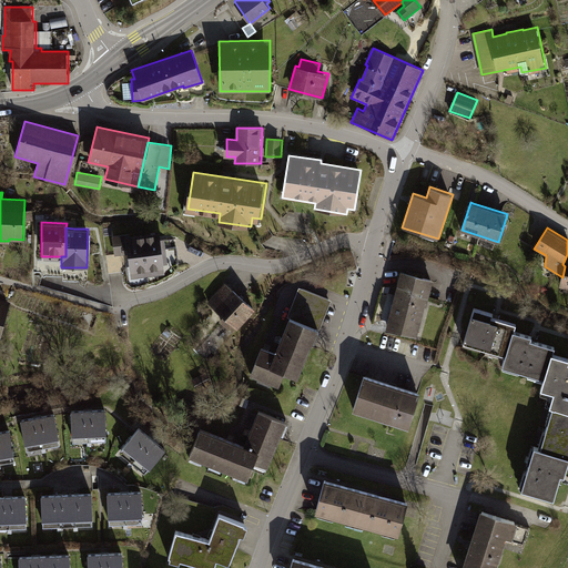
[(129,254),(132,279),(164,274),(160,244),(159,232),(129,236),(129,233),(111,235),(114,255),(129,254)]
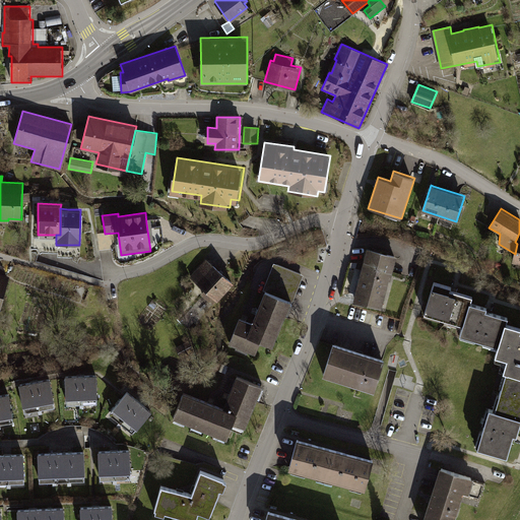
[(371,245),(355,298),(384,306),(399,253),(371,245)]
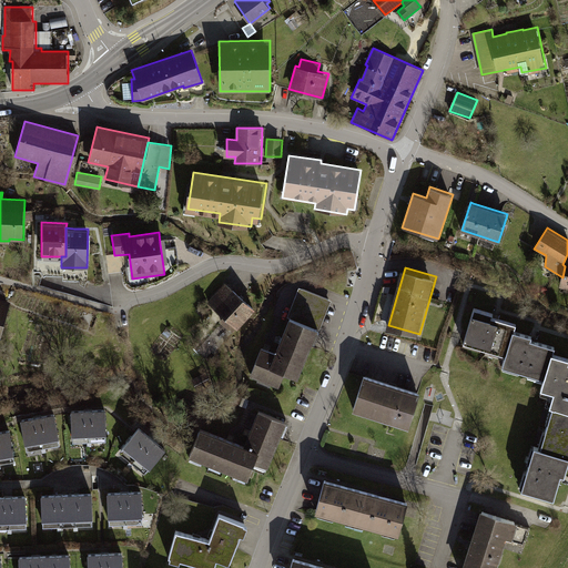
[(236,327),(239,328),(255,308),(242,296),(225,282),(206,303),(222,316),(220,320),(233,331),(236,327)]
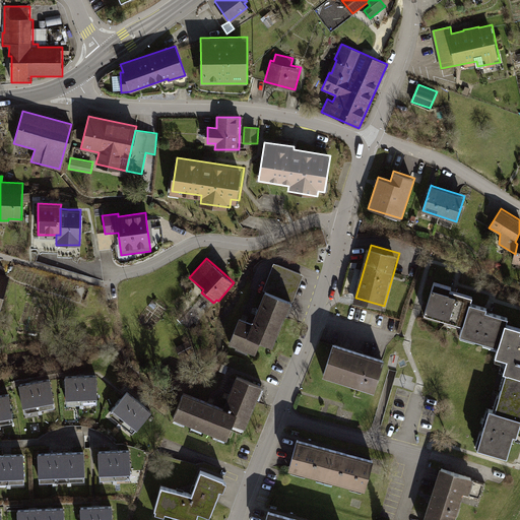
[(274,263),(263,289),(264,290),(290,301),(293,302),(304,275),(274,263)]
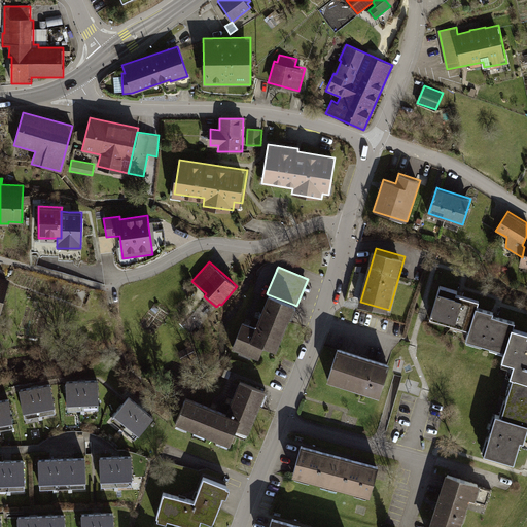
[(441,286),(429,321),(468,334),(477,308),(479,302),(457,294),(458,292),(441,286)]
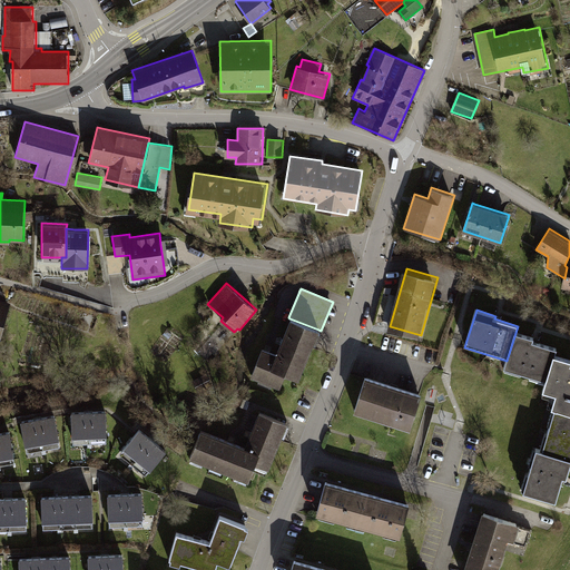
[(263,347),(251,376),(281,389),(286,376),(297,381),(318,330),(290,318),(281,341),(275,353),(267,350),(263,347)]
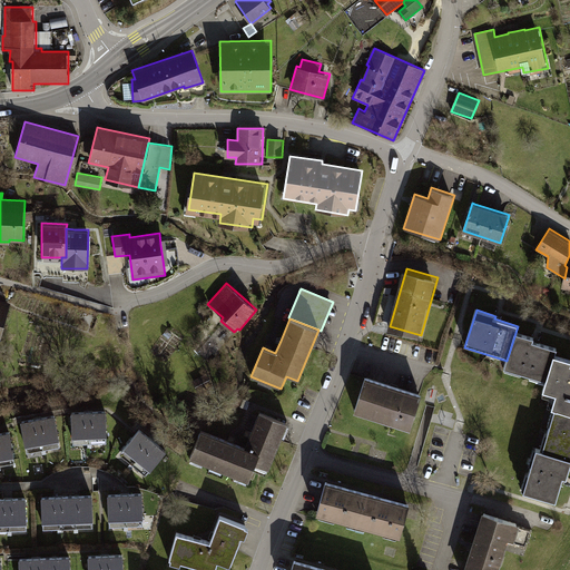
[(507,361),(503,369),(547,382),(554,354),(557,349),(532,342),(533,338),(516,333),(507,361)]
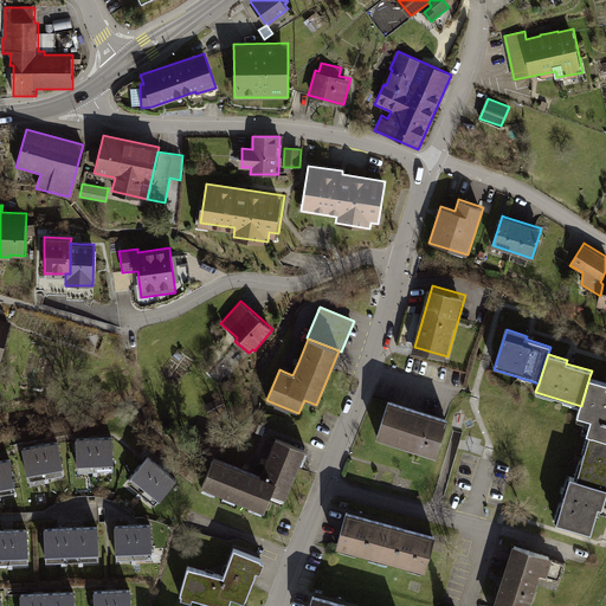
[(581,406),(579,416),(592,419),(588,432),(591,433),(605,437),(605,381),(590,376),(581,406)]
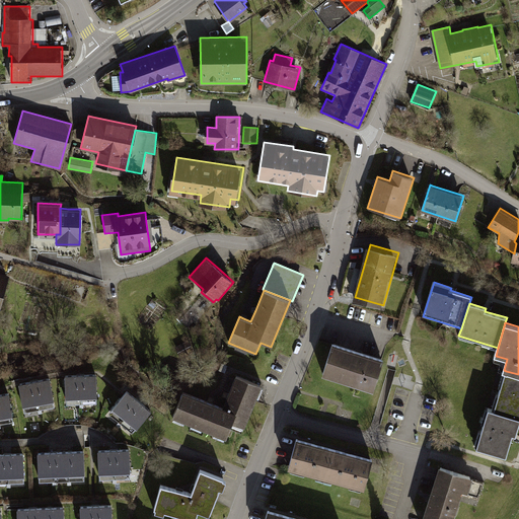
[(335,342),(323,373),(376,390),(386,358),(361,350),(335,342)]
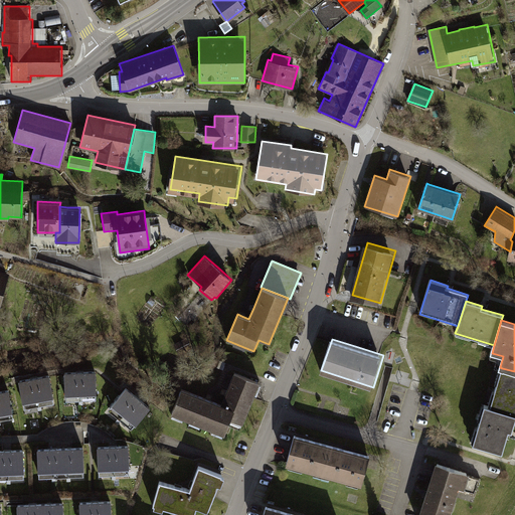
[(514,371),(502,368),(492,405),(514,410),(514,371)]
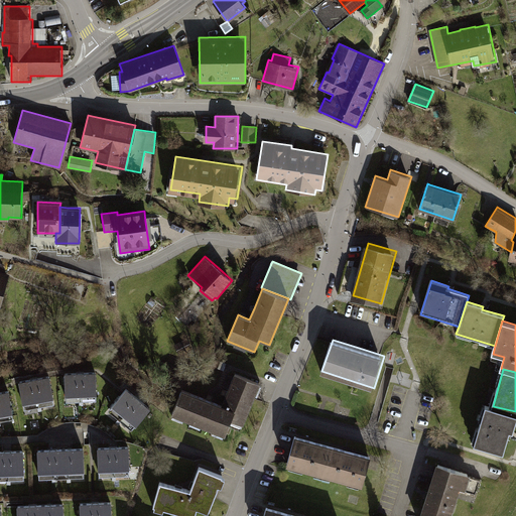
[(66,371),(67,400),(97,398),(97,370),(82,371),(79,371),(66,371)]
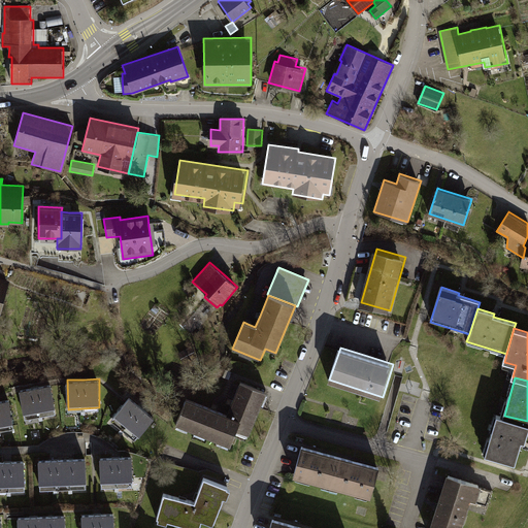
[(189,397),(177,424),(232,446),(238,430),(251,435),(269,390),(243,378),(233,403),(229,413),(215,407),(189,397)]
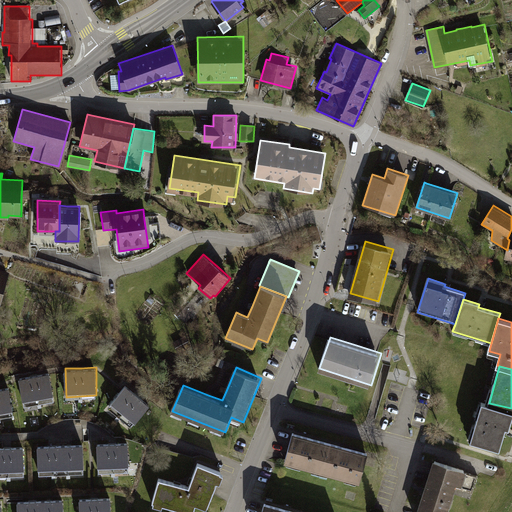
[(19,377),(24,406),(55,400),(50,371),(36,374),(32,375),(19,377)]
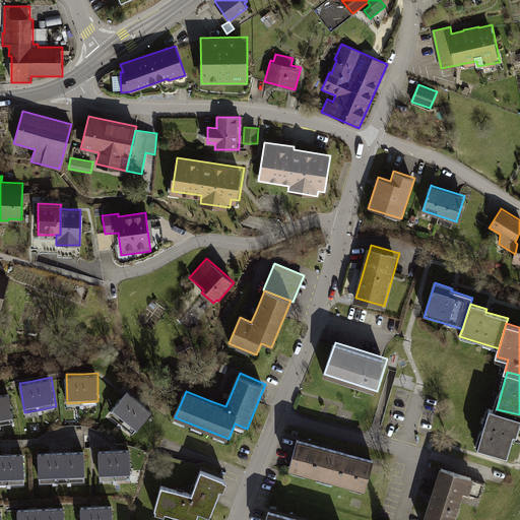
[(129,390),(110,412),(134,433),(152,409),(142,401),(138,398),(129,390)]
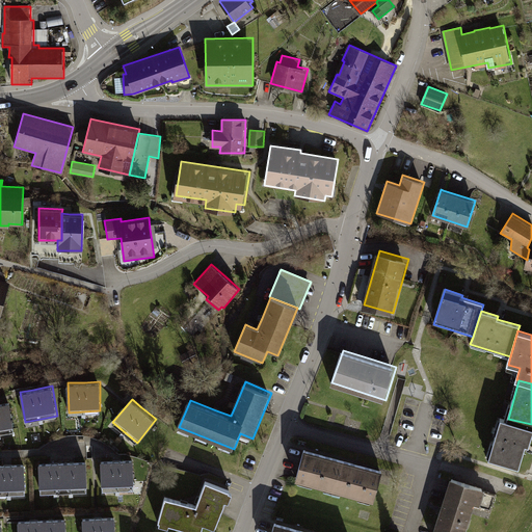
[(0,432),(16,430),(9,400),(0,402),(0,432)]
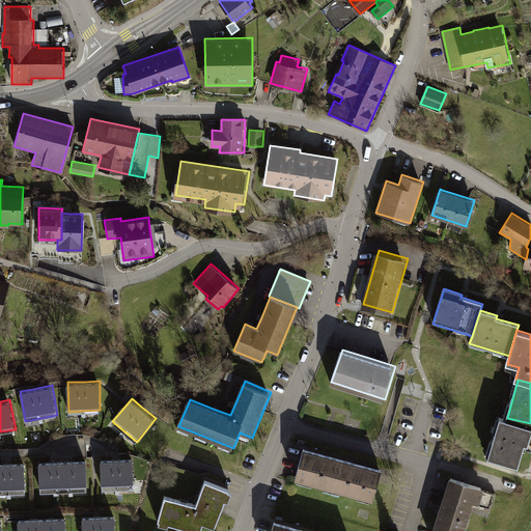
[(499,415),(487,456),(519,465),(525,443),(528,444),(530,434),(530,423),(507,418),(499,415)]
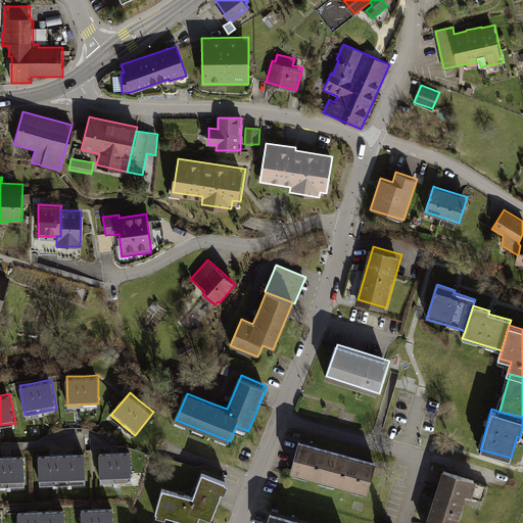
[(298,439),(289,472),(366,494),(375,462),(354,456),(323,446),(298,439)]
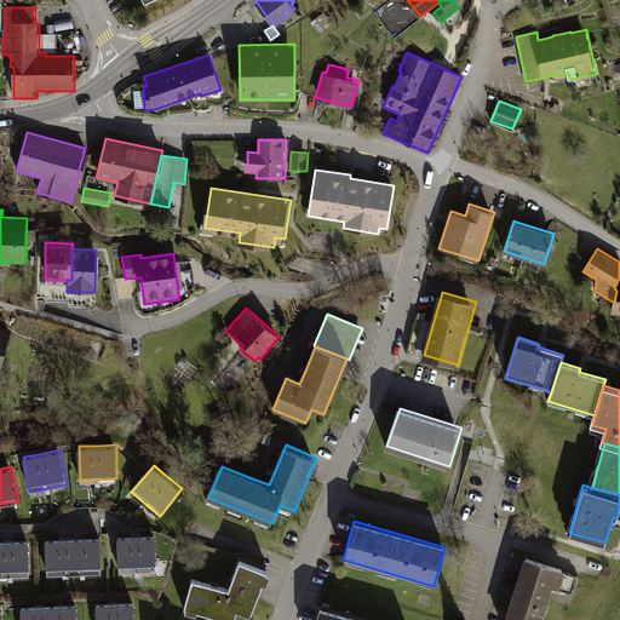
[(119,537),(120,572),(158,569),(156,534),(138,535),(133,535),(119,537)]
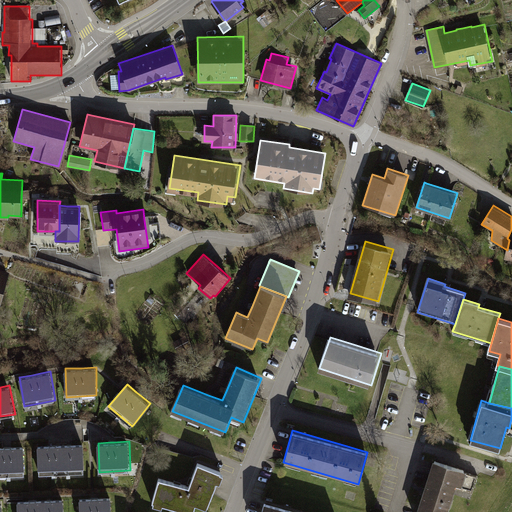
[(38,446),(40,474),(84,472),(83,444),(69,444),(54,445),(51,445),(38,446)]
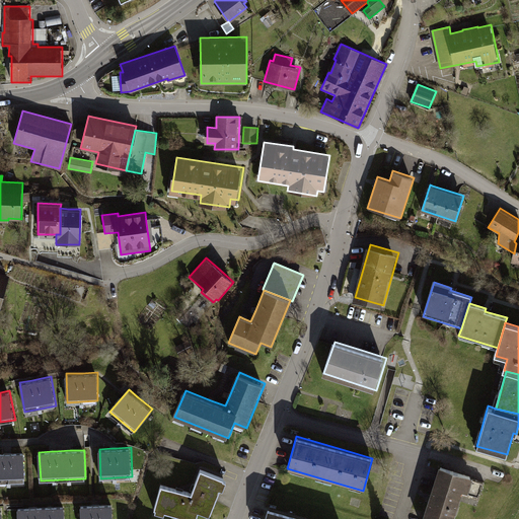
[(0,452),(0,482),(24,482),(23,452),(10,452),(6,452),(0,452)]
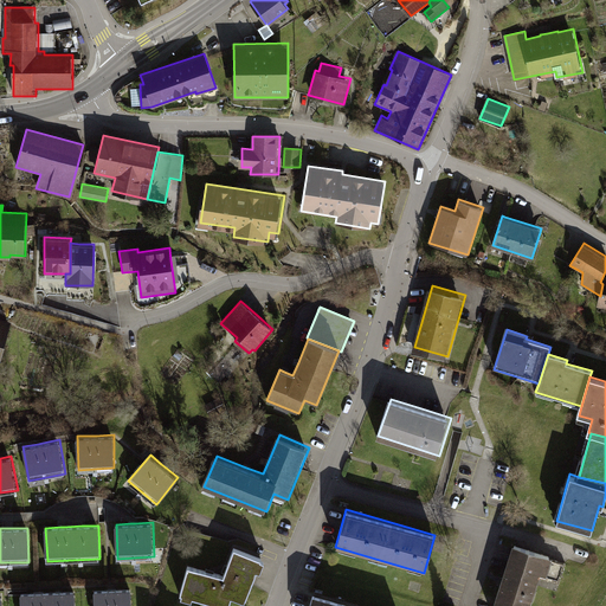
[(494,605),(530,605),(542,571),(550,573),(558,553),(516,540),(494,605)]
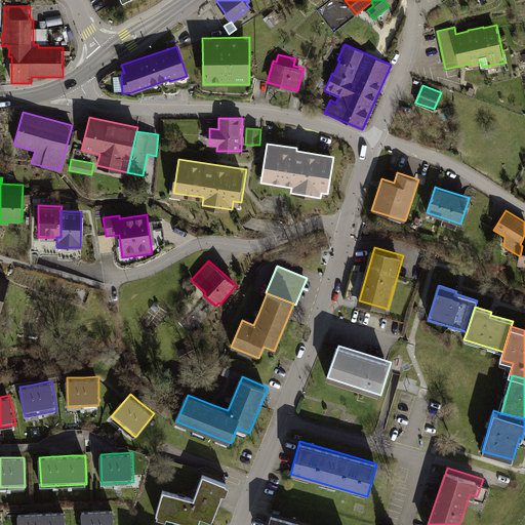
[(163,491),(157,515),(159,515),(158,519),(166,521),(167,518),(189,524),(188,524),(199,524),(202,517),(213,521),(224,493),(227,494),(231,487),(228,486),(228,484),(204,475),(197,494),(195,500),(163,491)]
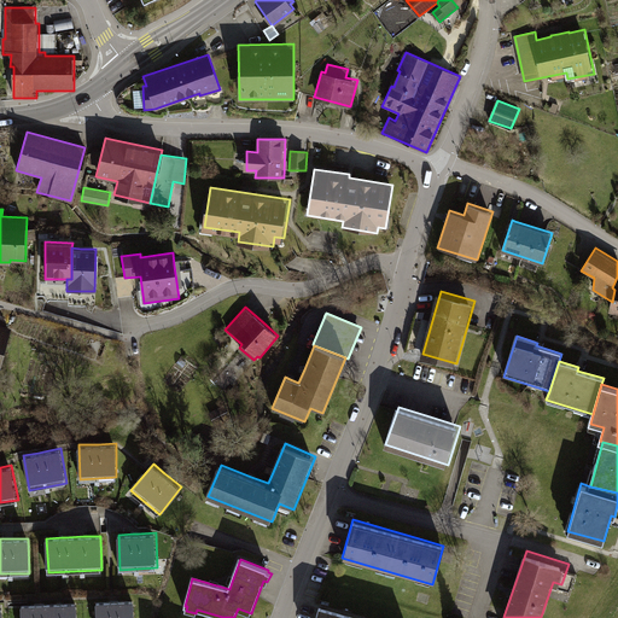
[(97,600),(97,617),(134,617),(134,599),(117,600),(112,600),(97,600)]
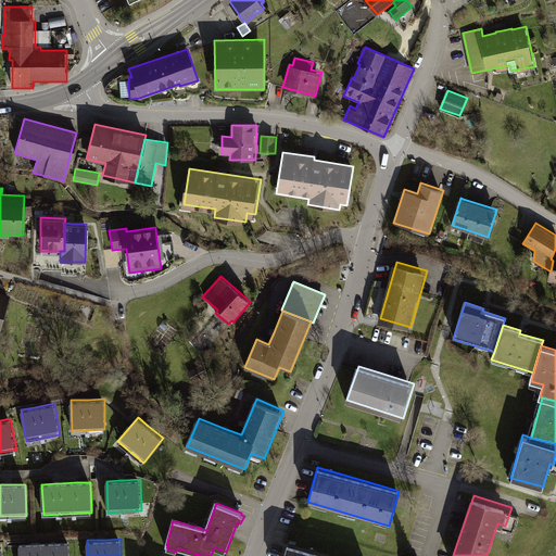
[(20,543),(20,555),(68,555),(68,542),(53,542),(37,543),(33,543),(20,543)]
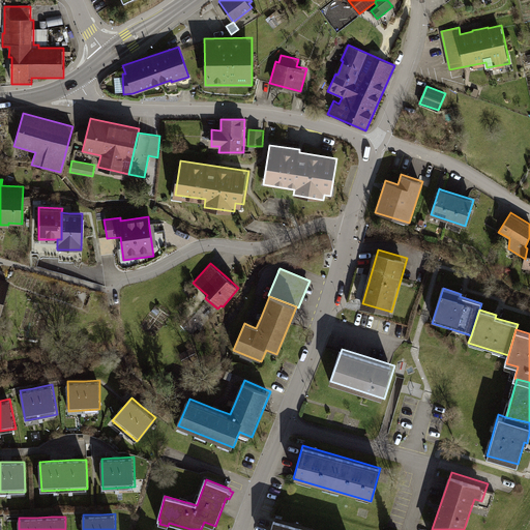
[(273,520),(270,529),(308,529),(299,527),(273,520)]
